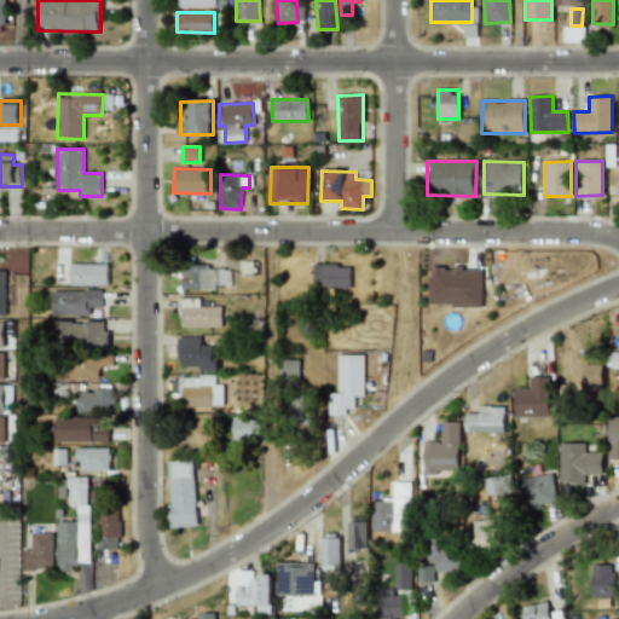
[(108,285),(108,264),(70,264),(70,285),(108,285)]
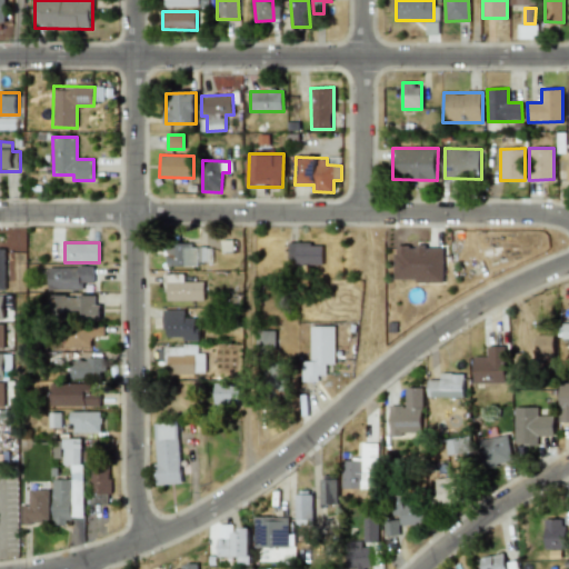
[(288,243),(288,265),(321,265),(322,243),(288,243)]
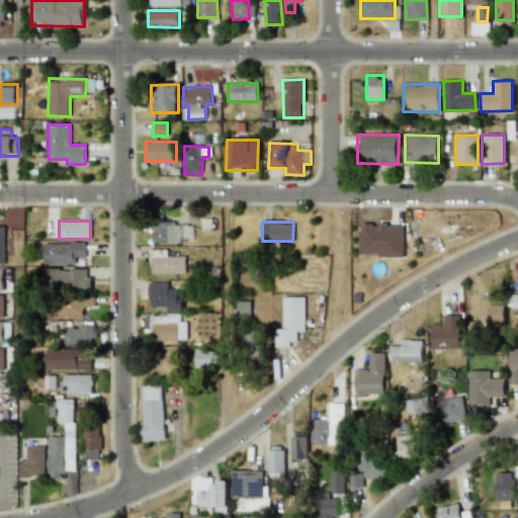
[(359,256),(404,256),(404,225),(359,225),(359,256)]
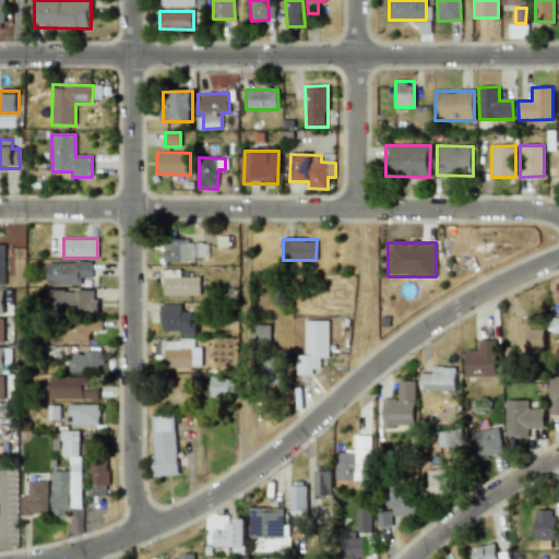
[(48,262),(48,285),(82,285),(82,277),(91,277),(92,262),(48,262)]
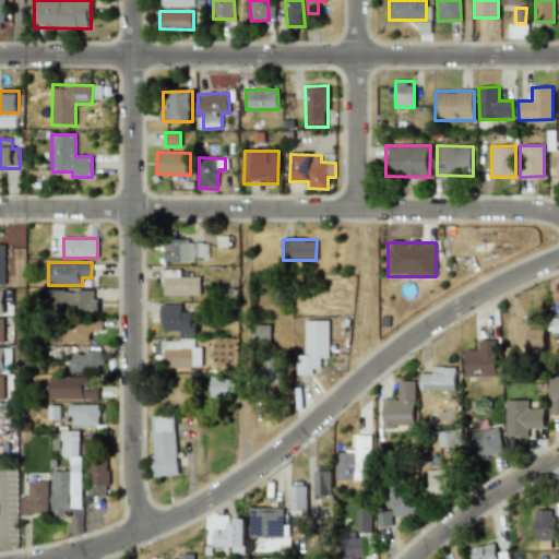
[(163,296),(200,295),(200,276),(181,276),(181,269),(163,270),(163,296)]
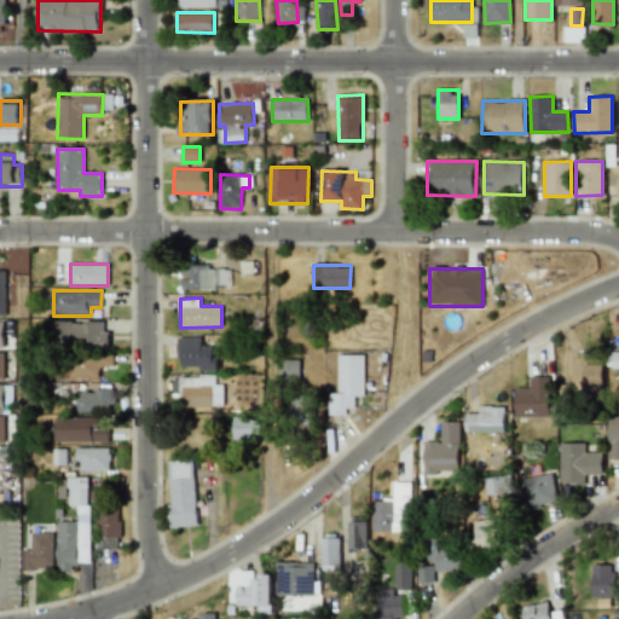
[(103,322),(55,322),(55,345),(110,346),(110,331),(103,331),(103,322)]
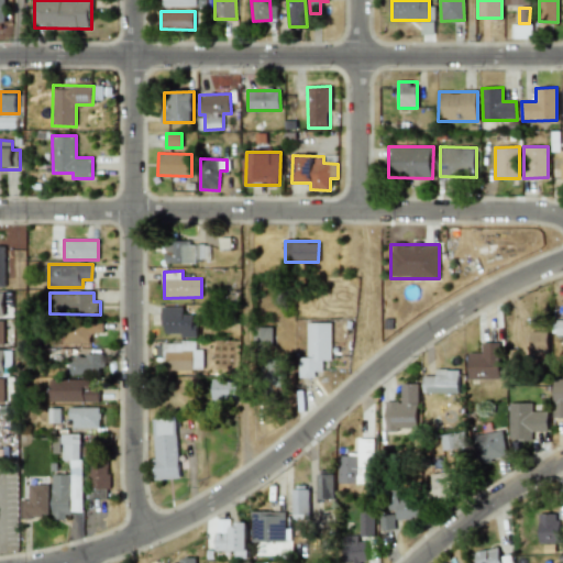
[(183,307),(163,307),(163,334),(181,333),(181,338),(197,338),(197,313),(183,315),(183,307)]
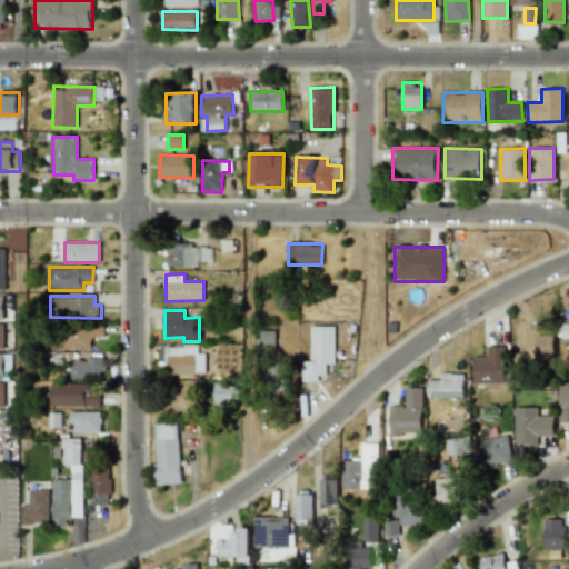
[(92,337),(105,337),(105,326),(76,327),(77,343),(92,342),(92,337)]
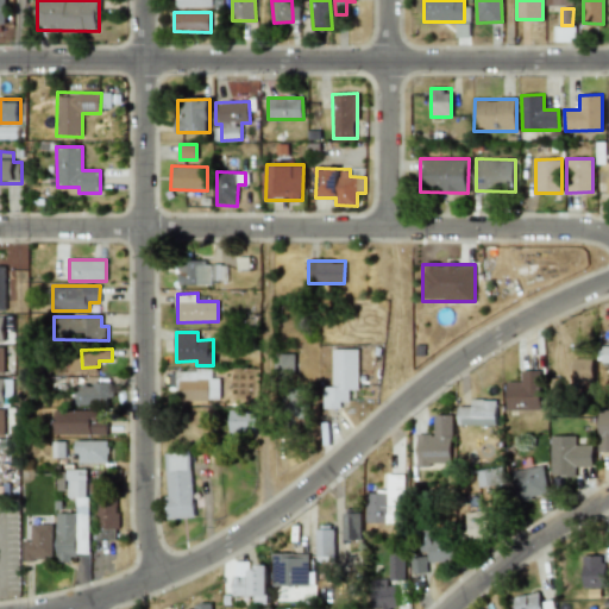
[(358,349),(332,350),(333,387),(324,387),(324,409),(340,409),(340,402),(349,401),(349,390),(358,390),(358,349)]
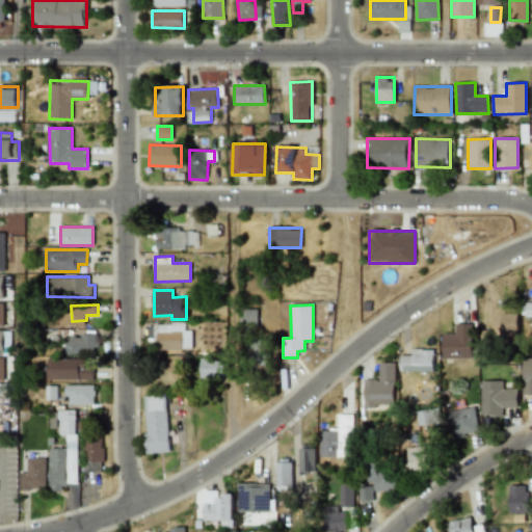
[(258,310),(240,309),(239,326),(257,326),(258,310)]
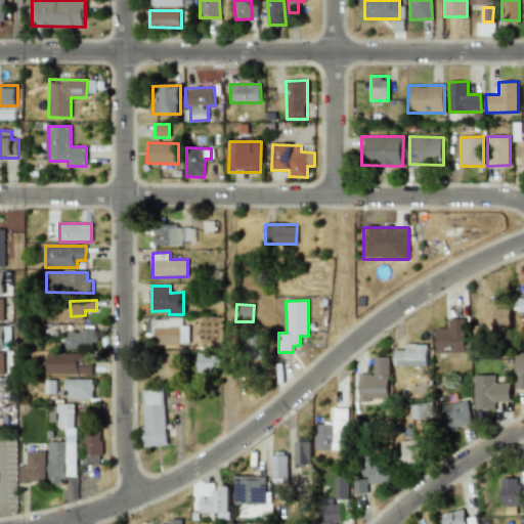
[(510,308),(493,308),(493,329),(510,329),(510,308)]
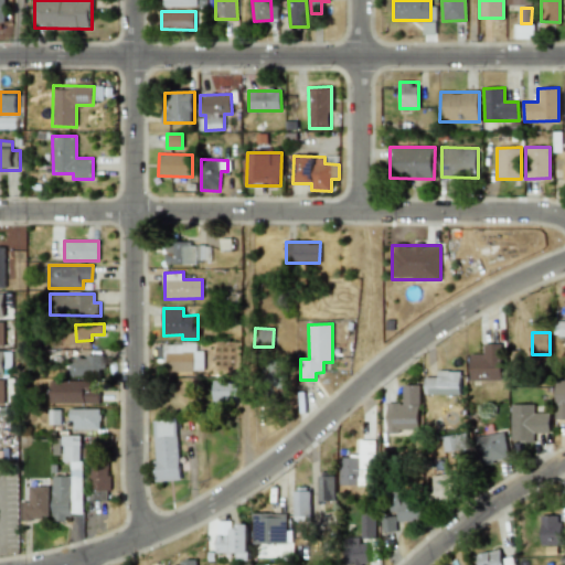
[(204,371),(204,351),(196,351),(196,342),(164,343),(164,372),(204,371)]
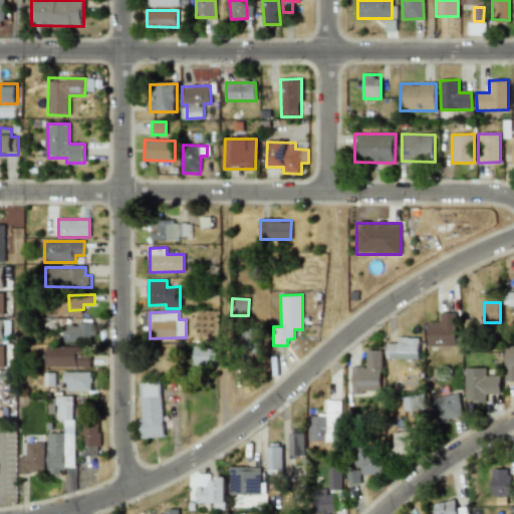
[(428,322),(428,346),(456,346),(456,312),(440,312),(440,321),(428,322)]
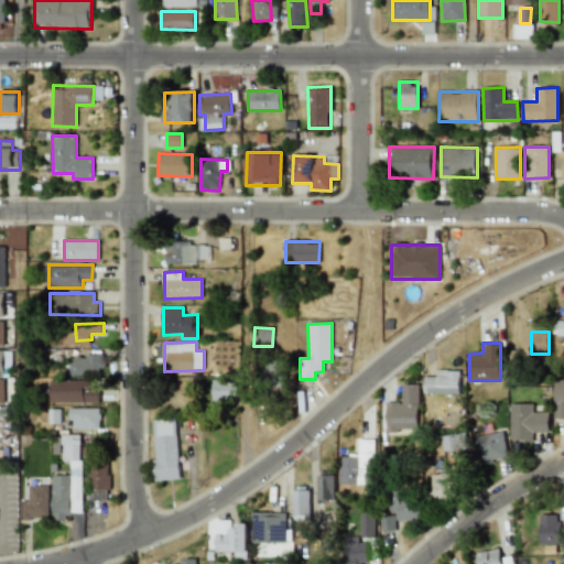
[(66,357),(67,375),(105,373),(105,356),(66,357)]
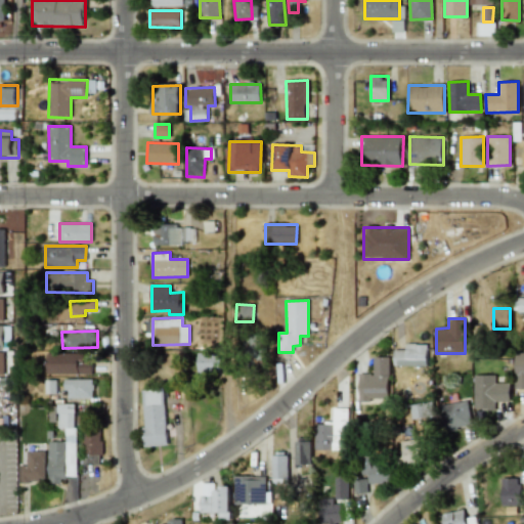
[(427,365),(427,344),(405,344),(405,350),(394,350),(394,365),(427,365)]
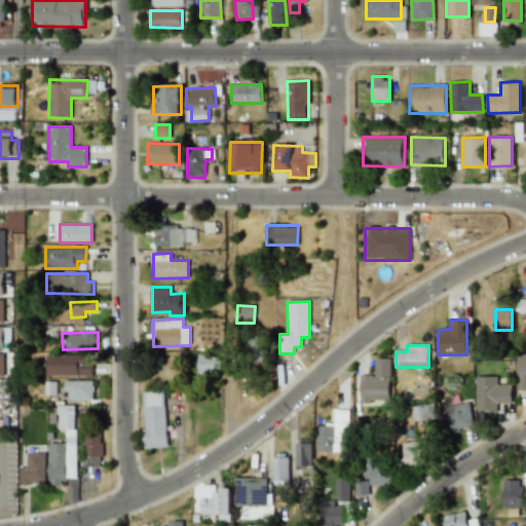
[(525,353),(517,354),(517,391),(525,390),(525,353)]
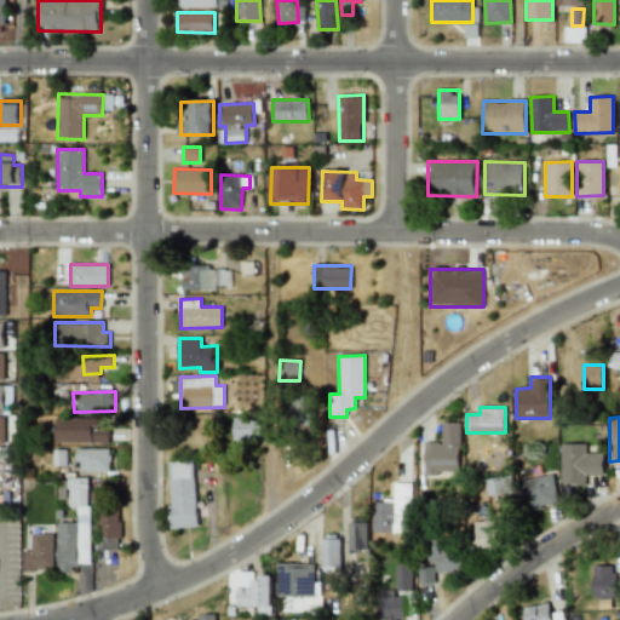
[(99,419),(57,418),(56,442),(109,443),(109,426),(99,425),(99,419)]
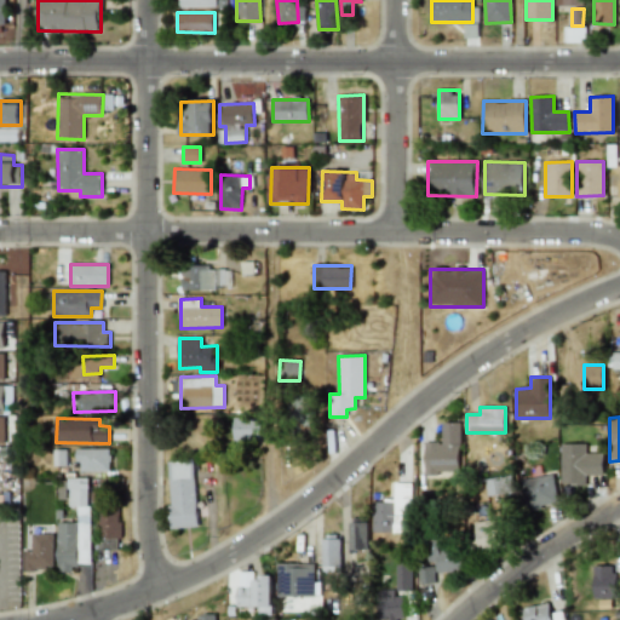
[(262,441),(260,418),(233,419),(234,442),(262,441)]
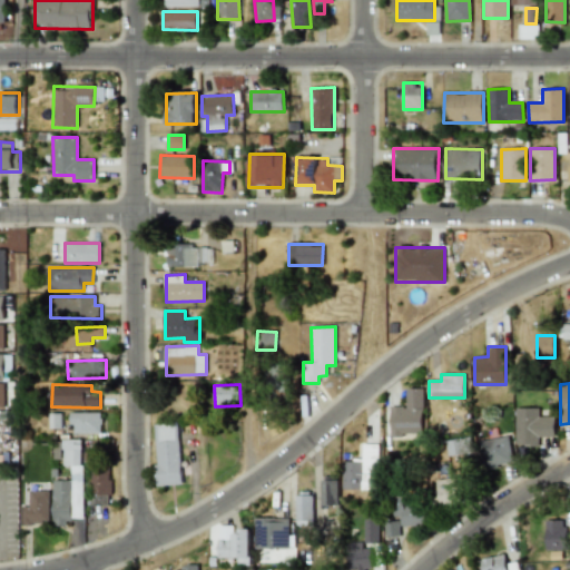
[(422,406),(391,408),(392,438),(422,438),(422,406)]
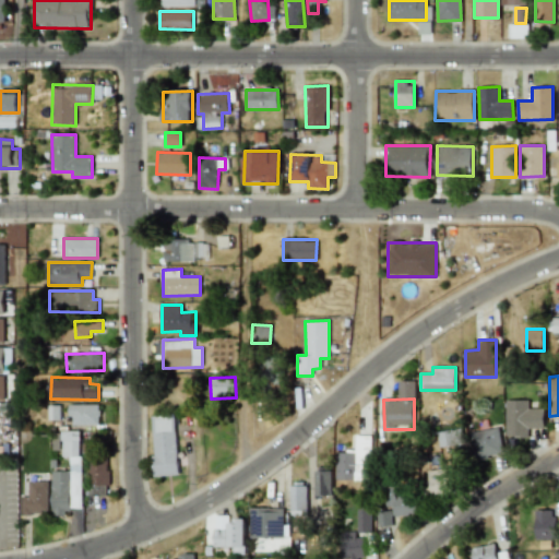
[(544,429),(544,408),(528,408),(528,401),(506,401),(506,437),(528,437),(528,428),(544,429)]
